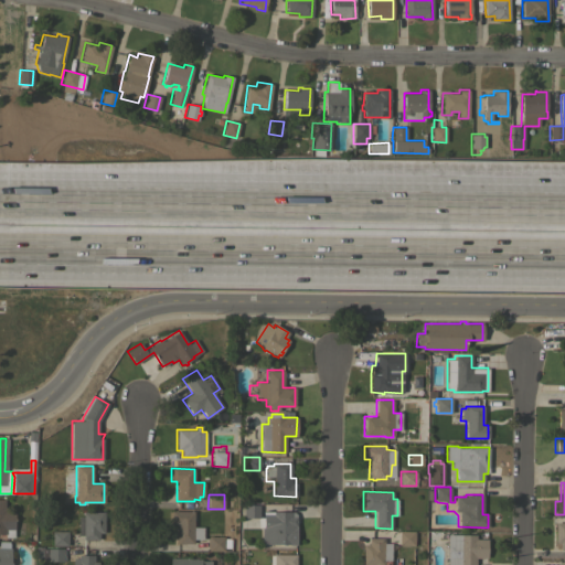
[(0,499),(4,499),(4,511),(14,511),(13,537),(4,537),(4,534),(0,534),(0,499)]
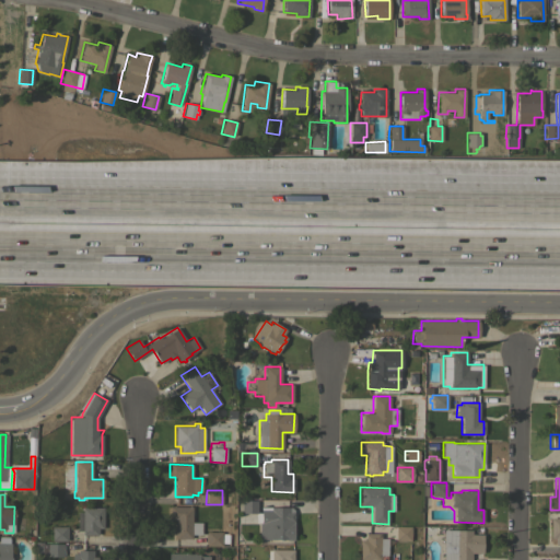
[(293,539),(258,539),(258,523),(255,523),(255,513),(241,513),(241,500),(257,500),(257,513),(260,513),(260,510),(270,510),(270,506),(289,506),(289,512),(293,512),(293,539)]
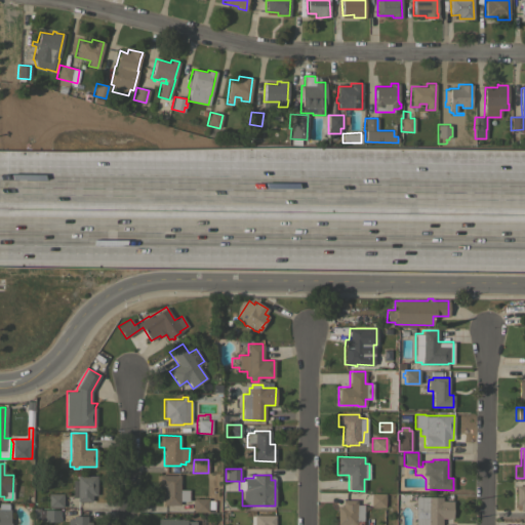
[(179,475),(179,489),(189,489),(189,501),(179,500),(179,505),(163,505),(163,487),(159,487),(159,475),(179,475)]
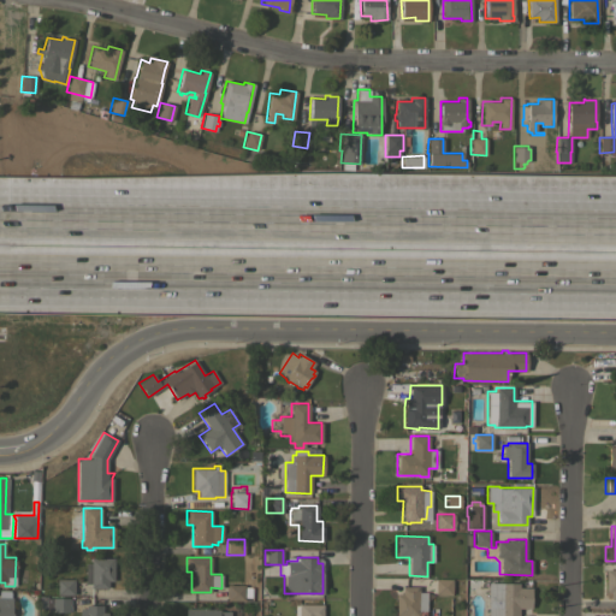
[(84,563),(90,563),(90,558),(113,558),(113,581),(107,581),(107,588),(90,588),(90,584),(84,584),(84,563)]
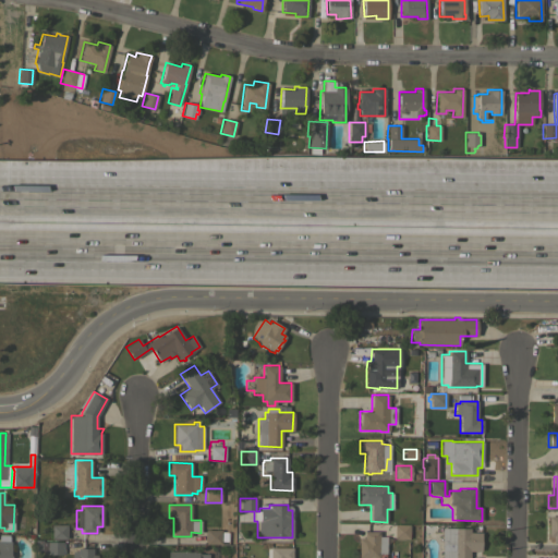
[(557,516),(557,543),(553,543),(553,542),(549,542),(549,536),(547,536),(548,516),(557,516)]
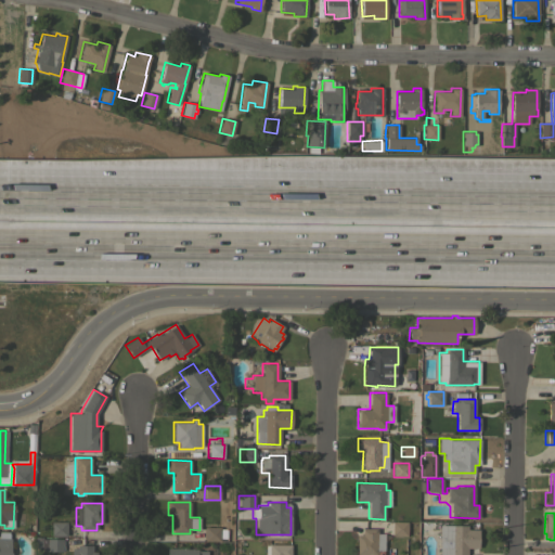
[(66,521),(66,536),(51,536),(51,521),(66,521)]
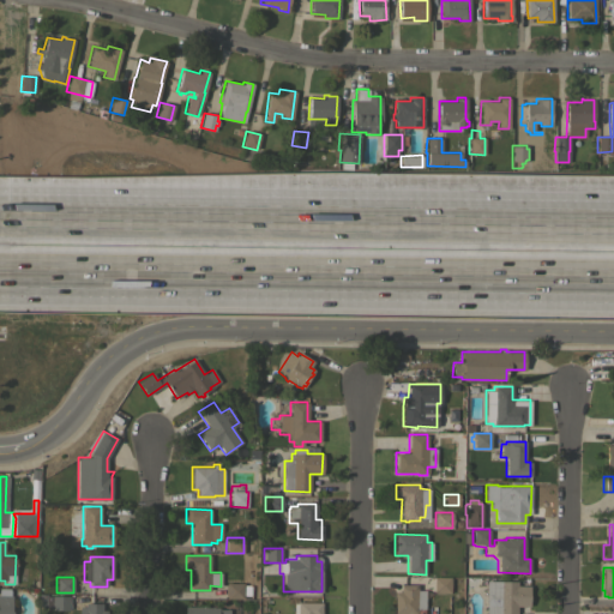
[(433,593),(433,577),(450,577),(450,593),(433,593)]
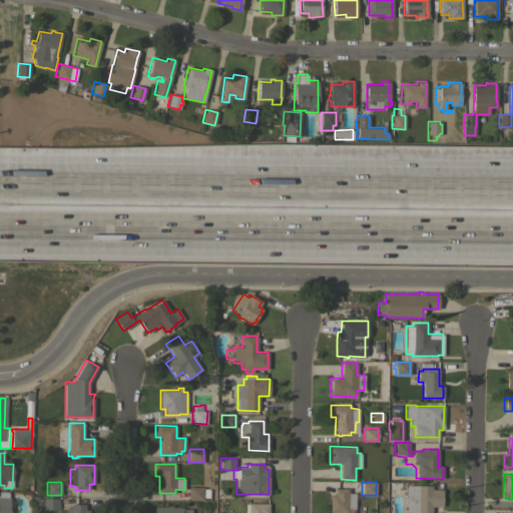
[(431,506),(431,512),(406,512),(406,485),(432,485),(432,489),(442,489),(442,506),(431,506)]
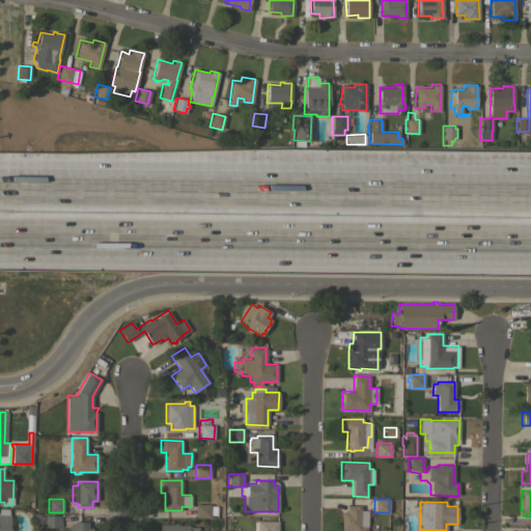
[(211,504),(210,518),(195,518),(195,504),(211,504)]
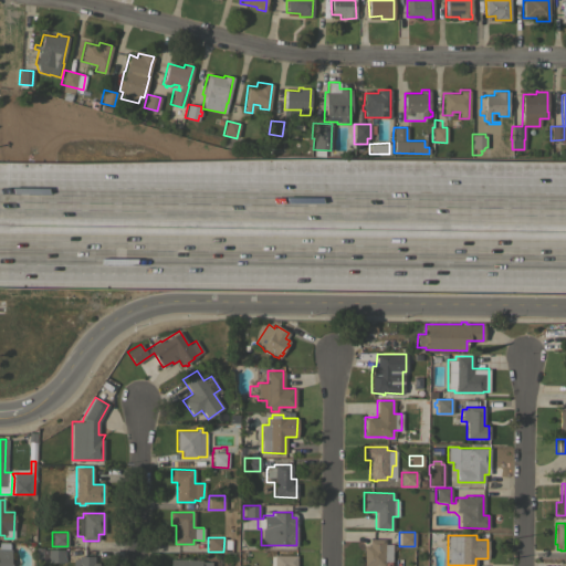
[(364,565),(364,545),(368,546),(368,538),(385,540),(385,544),(391,544),(391,562),(391,565),(364,565)]
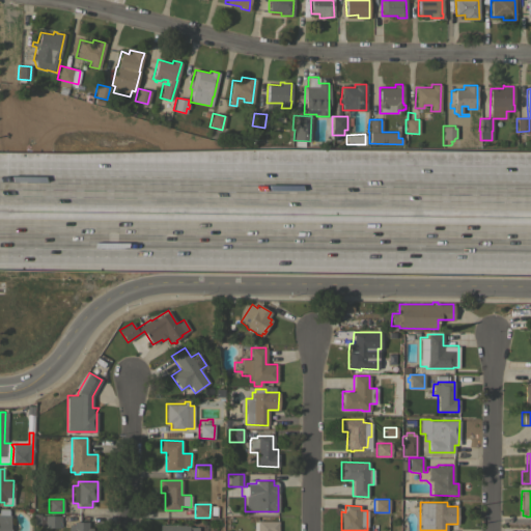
[(9,530),(0,530),(0,514),(10,515),(9,530)]
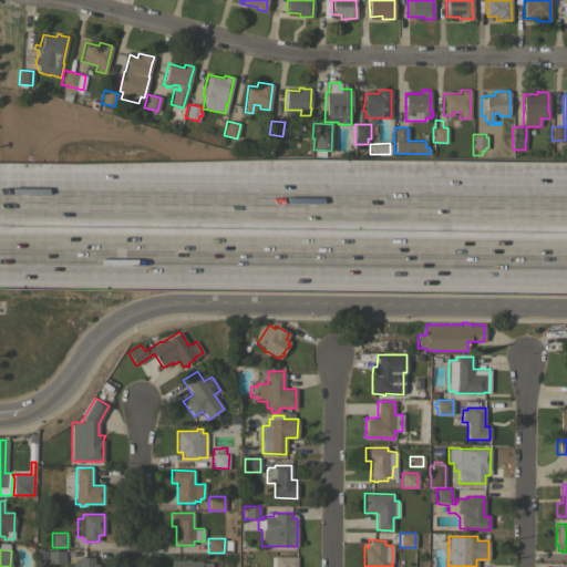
[(48,550),(63,550),(63,564),(48,563),(48,550)]
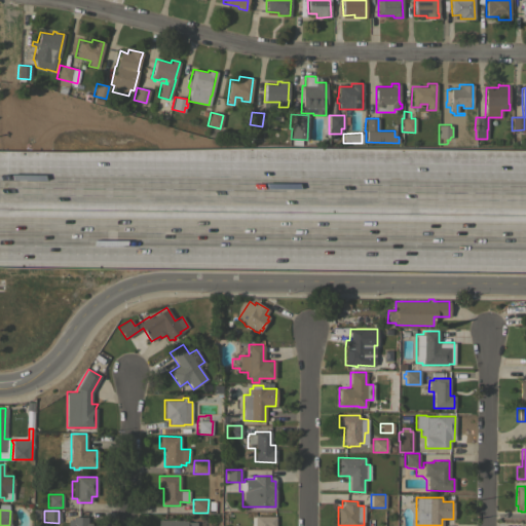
[(251,525),(251,517),(255,517),(255,516),(275,516),(275,525),(251,525)]
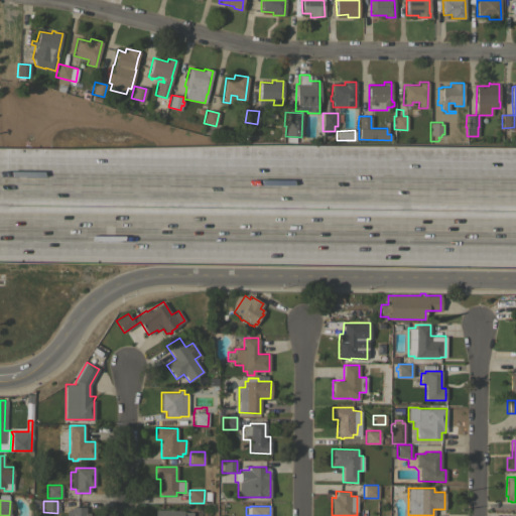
[(66,515),(67,509),(72,510),(72,507),(86,507),(86,512),(90,512),(90,515),(66,515)]
